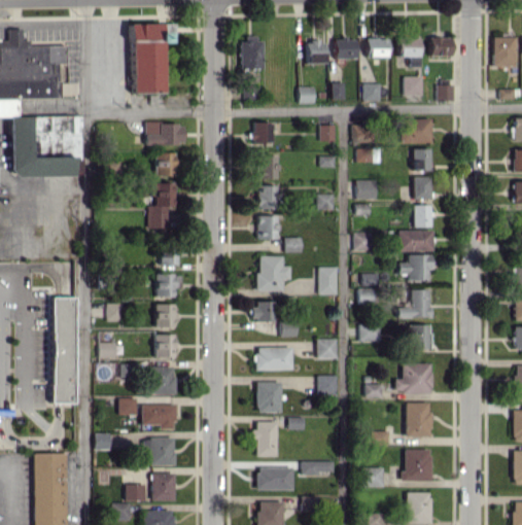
[(132,24),(133,94),(164,94),(164,42),(170,42),(169,33),(164,33),(164,23),(132,24)]
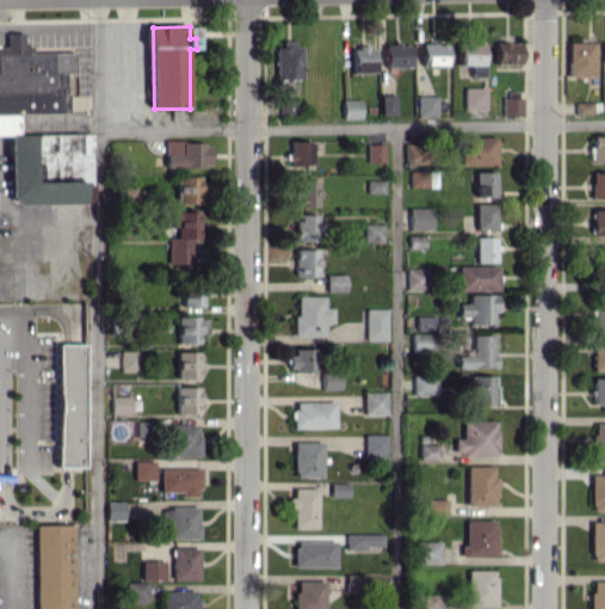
[(0,114),(72,115),(72,74),(78,74),(78,54),(37,54),(37,48),(28,48),(29,35),(11,35),(11,48),(0,47),(0,114)]
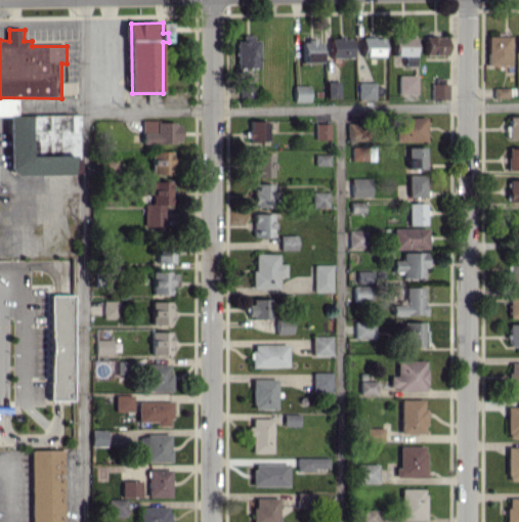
[(418,68),(418,38),(397,38),(397,56),(408,56),(408,68),(418,68)]
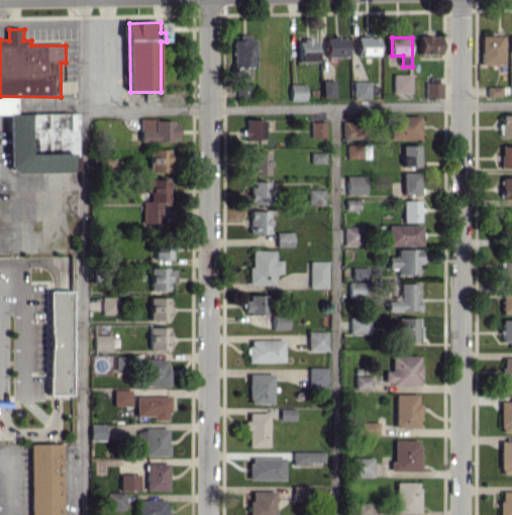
[(444,37),(423,38),(423,57),(445,56),(444,37)]
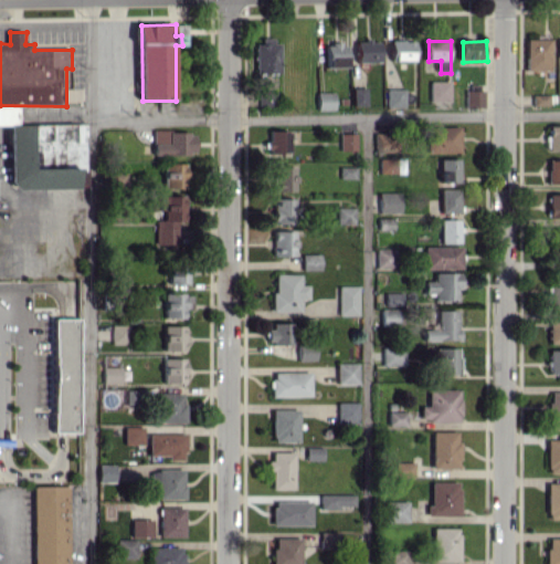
[(530,72),(553,72),(555,41),(530,41),(530,72)]
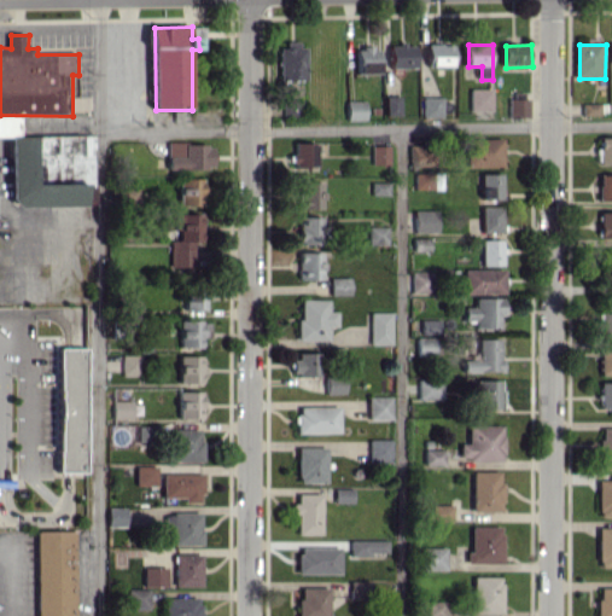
[(310,81),(309,46),(284,46),(284,82),(310,81)]
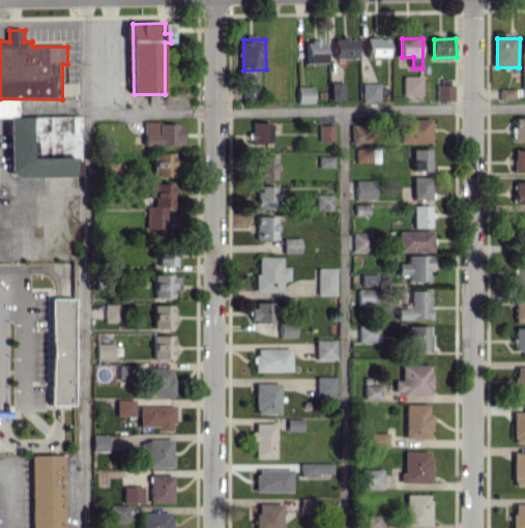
[(359,39),(338,40),(339,60),(359,59),(359,39)]
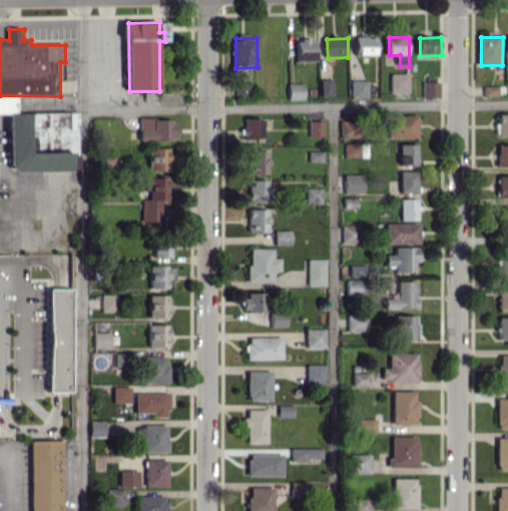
[(379,56),(379,38),(358,38),(359,56),(379,56)]
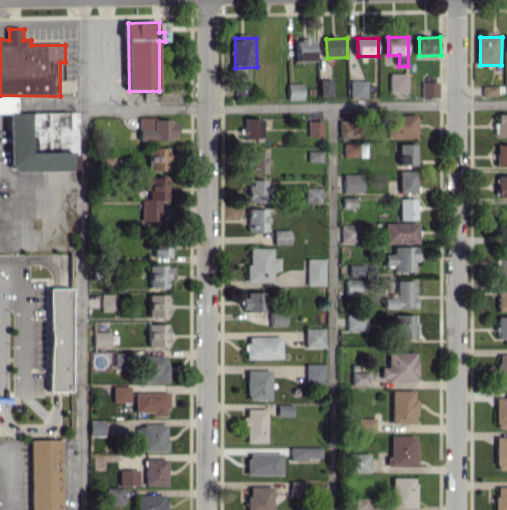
[(299,63),(317,62),(316,41),(298,41),(299,63)]
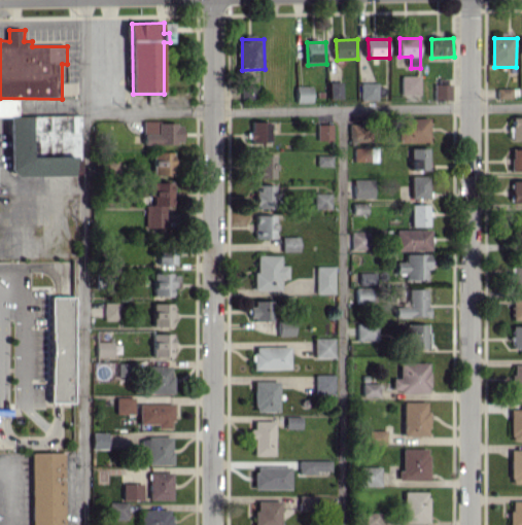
[(423,77),(404,77),(405,97),(423,96),(423,77)]
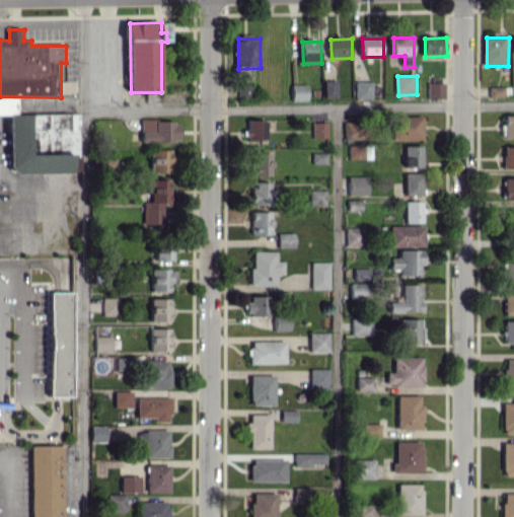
[(358,99),(374,100),(375,83),(359,82),(358,99)]
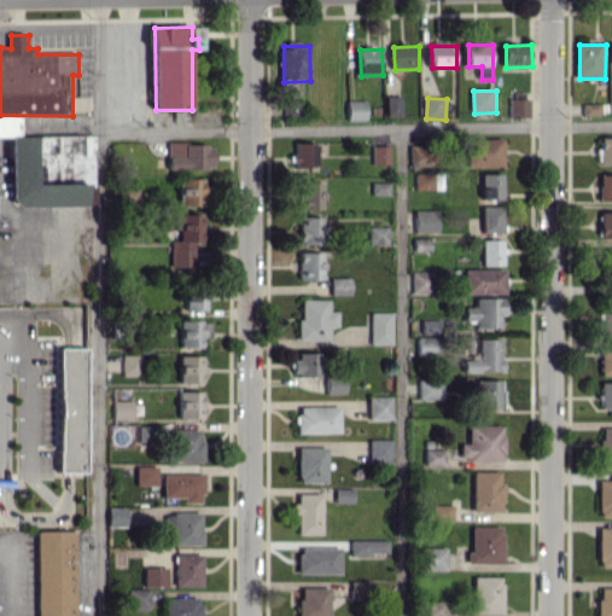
[(534,118),(532,100),(513,100),(513,120),(534,118)]
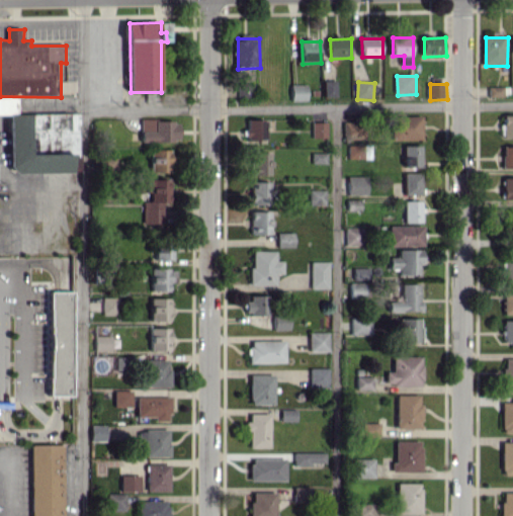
[(293,102),(310,102),(310,86),(293,87),(293,102)]
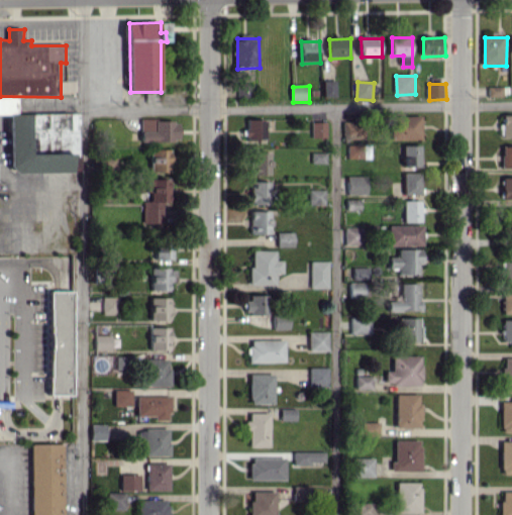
[(0,115),(10,116),(12,174),(82,173),(81,114),(18,115),(18,98),(0,98),(0,115)]
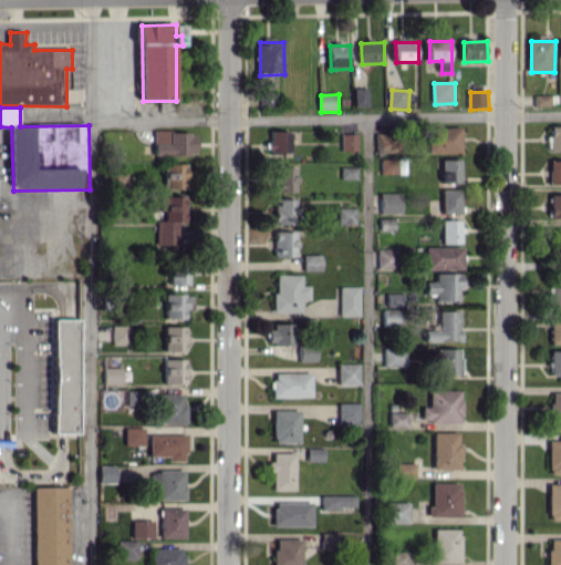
[(433,155),(465,154),(465,129),(432,130),(433,155)]
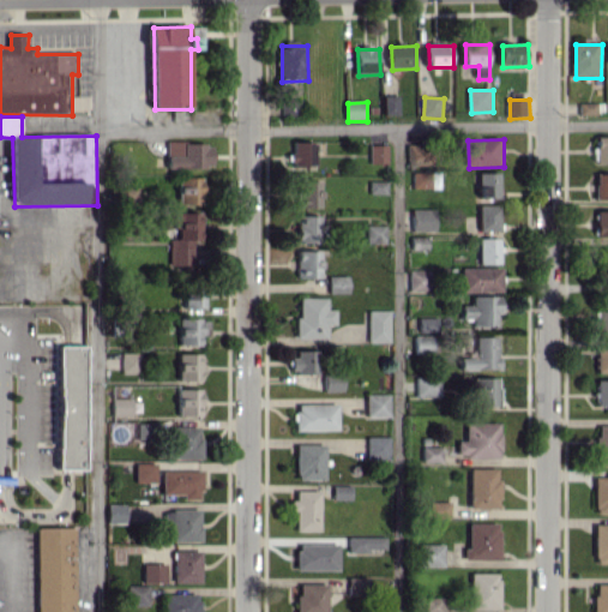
[(172,172),(216,169),(215,143),(170,145),(172,172)]
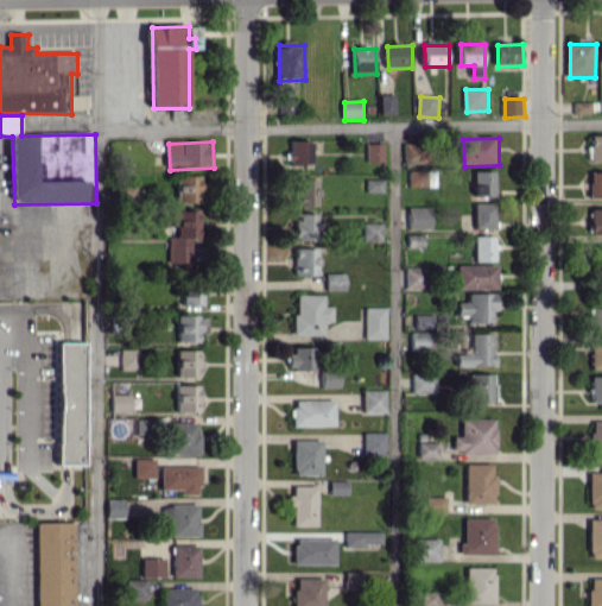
[(312,143),(292,143),(292,168),(312,168),(312,143)]
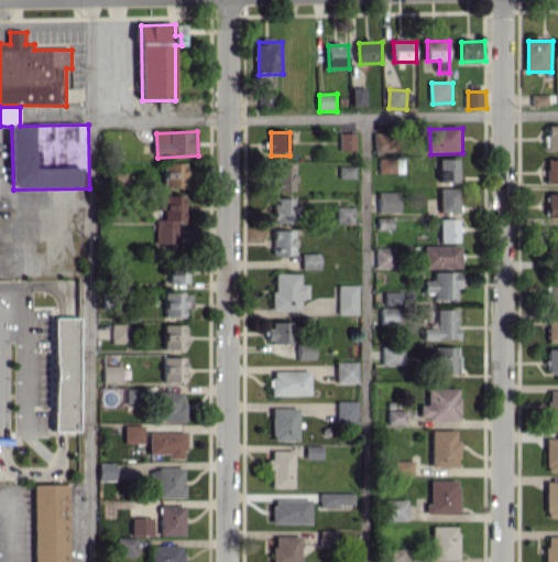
[(376,134),(376,152),(400,152),(400,133),(376,134)]
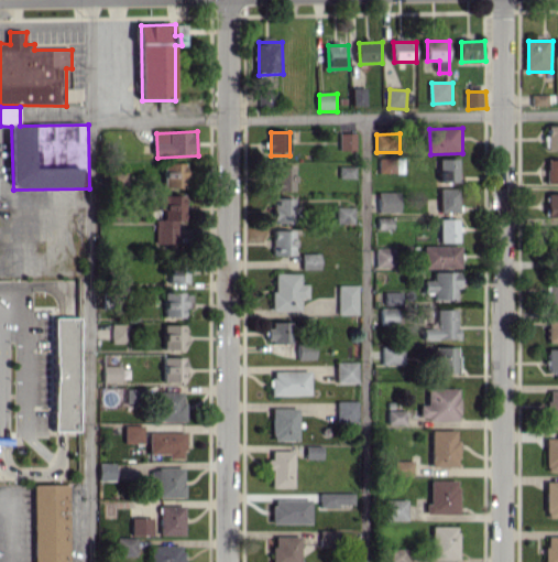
[(360,152),(360,134),(343,134),(343,152),(360,152)]
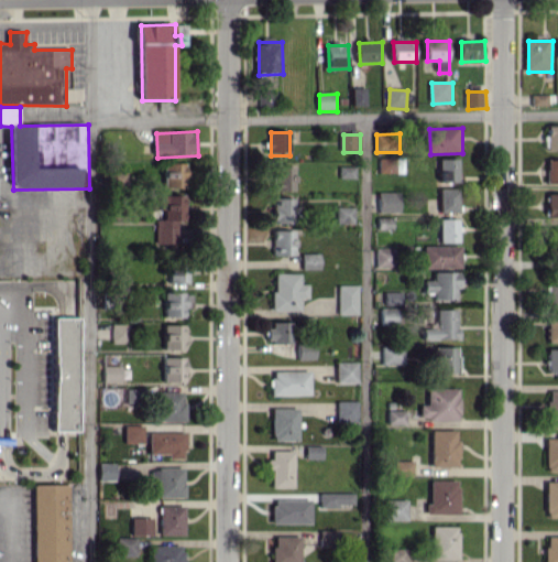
[(383,174),(400,174),(400,160),(382,161),(383,174)]
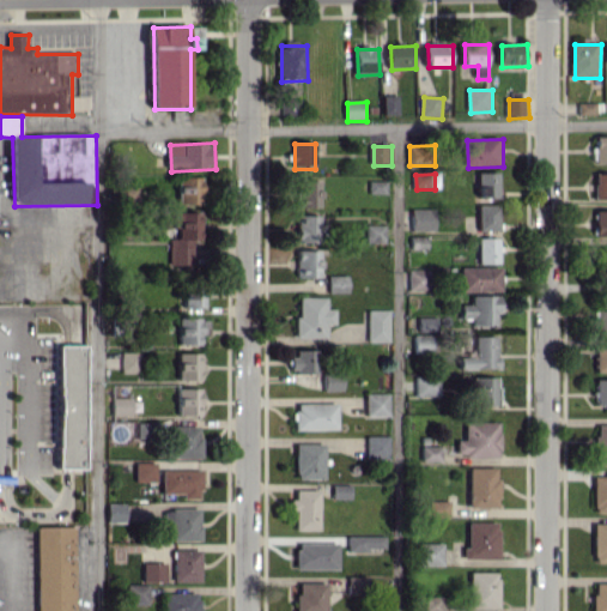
[(481,175),(481,200),(503,199),(502,174),(481,175)]
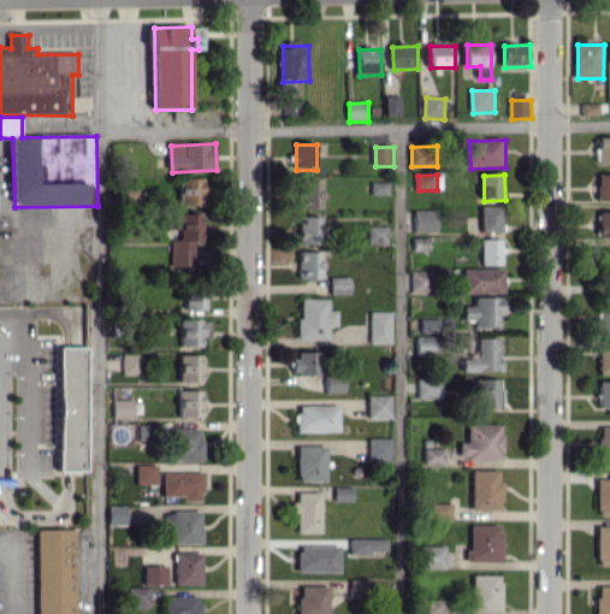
[(183,206),(206,207),(206,179),(183,179),(183,206)]
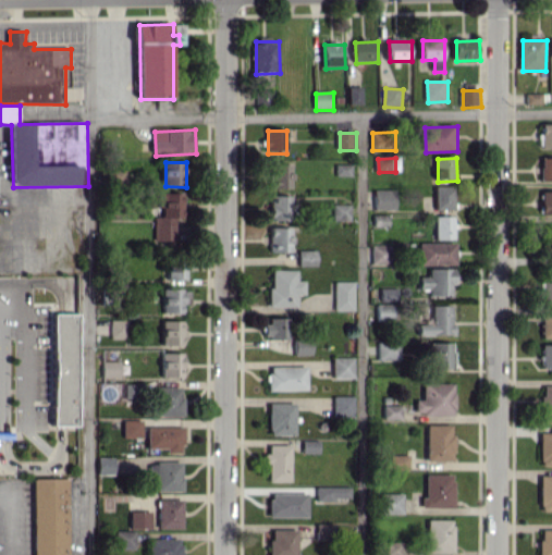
[(294,165),(273,165),(272,189),(294,190),(294,165)]
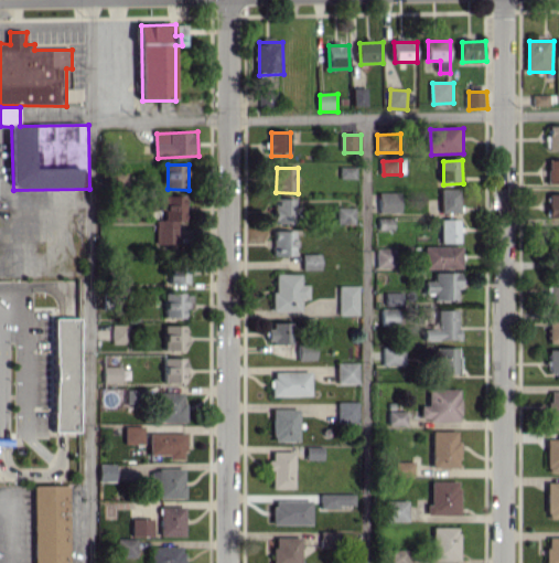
[(359,179),(359,168),(344,169),(344,180),(359,179)]
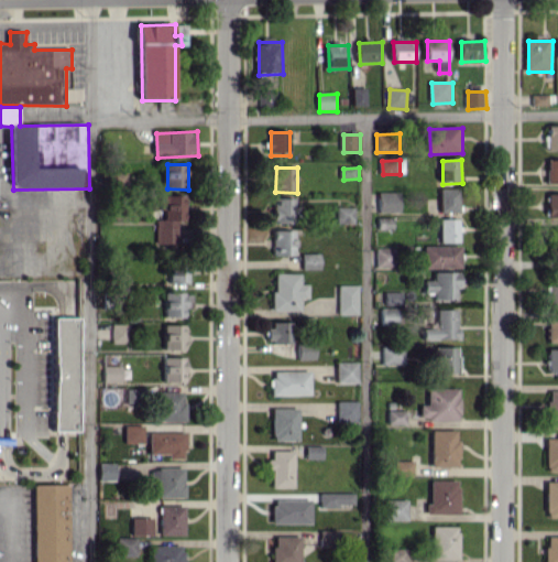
[(442,190),(442,214),(461,214),(461,190),(442,190)]
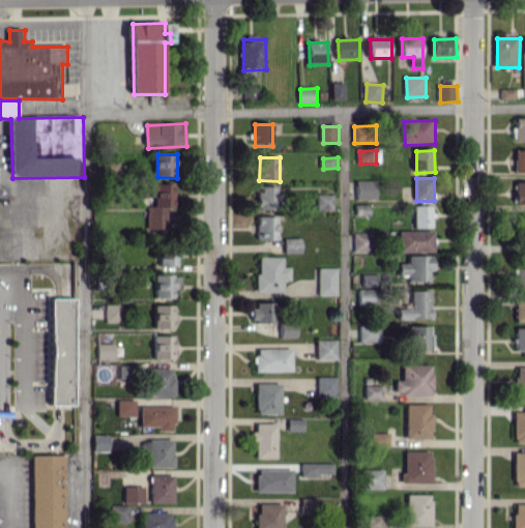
[(379,181),(358,181),(359,202),(379,201),(379,181)]
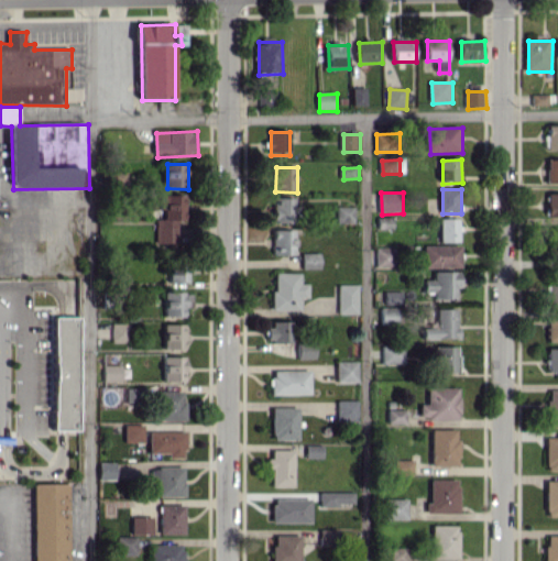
[(160,245),(183,245),(182,222),(188,222),(187,196),(162,197),(162,211),(167,211),(167,220),(159,221),(160,245)]
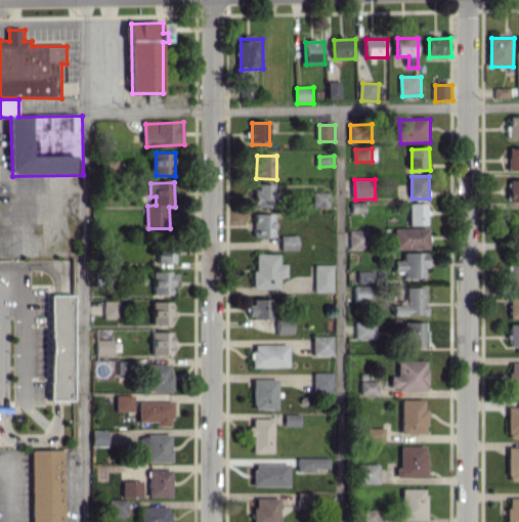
[(257,209),(277,209),(276,185),(257,185),(257,209)]
